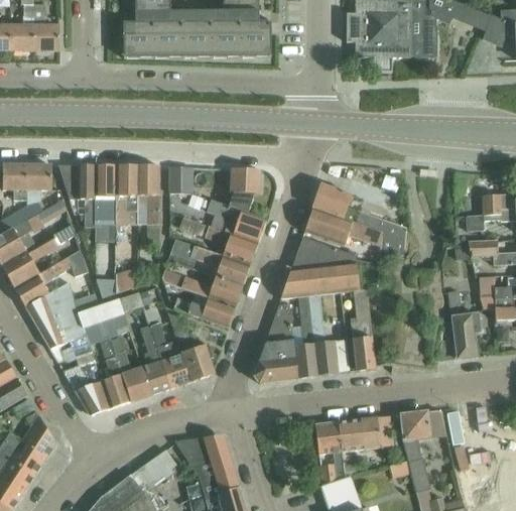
[(20,0),(20,2),(23,2),(23,23),(10,23),(10,48),(33,48),(33,2),(32,2),(32,0),(20,0)]
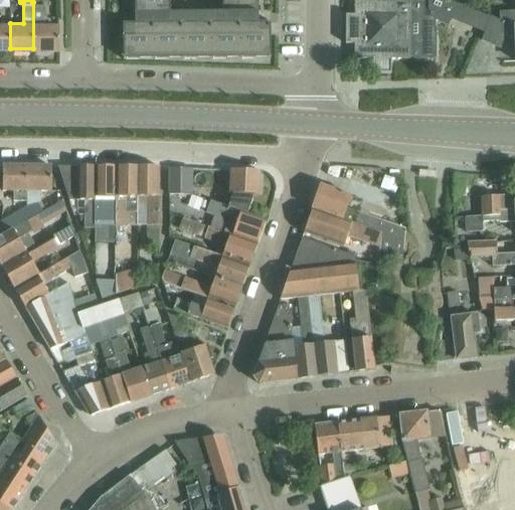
[(134,21),(122,21),(122,56),(270,55),(270,20),(258,20),(258,11),(256,0),(221,0),(222,9),(195,9),(169,9),(169,0),(133,0),(134,11),(134,21)]
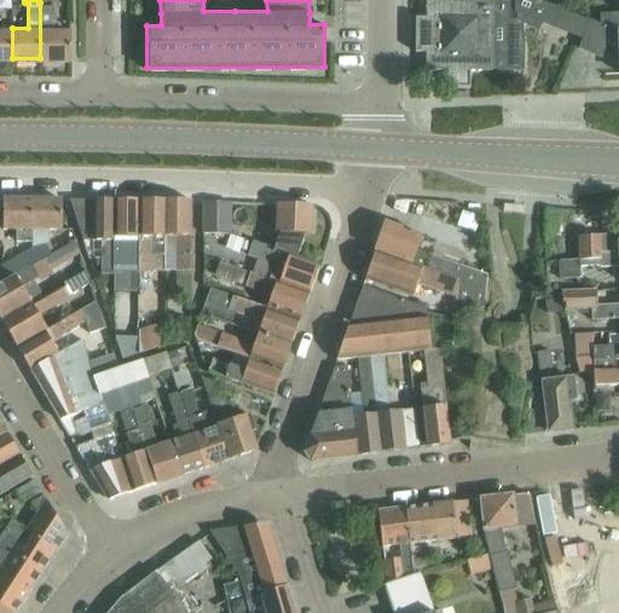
[(426,0),(426,24),(428,24),(428,40),(426,40),(424,68),(451,68),(451,64),(467,65),(467,68),(492,68),(492,67),(497,65),(497,68),(524,68),(524,28),(522,28),(522,22),(538,28),(542,18),(572,32),(578,12),(545,0),(426,0)]
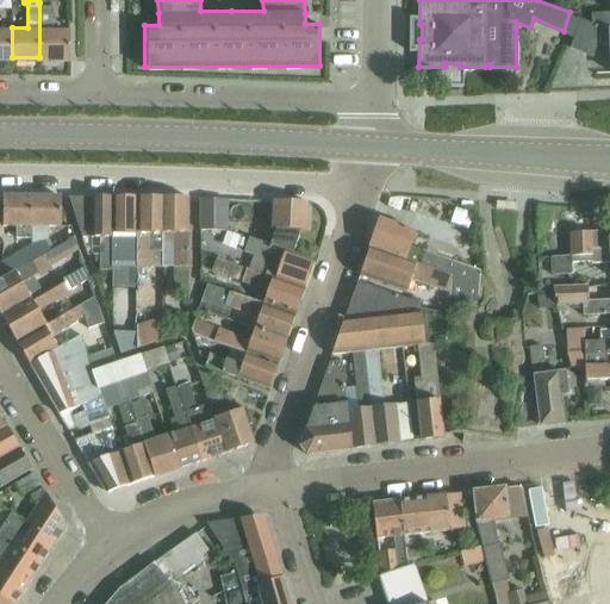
[(39,2),(39,57),(68,57),(68,27),(53,27),(53,2),(39,2)]
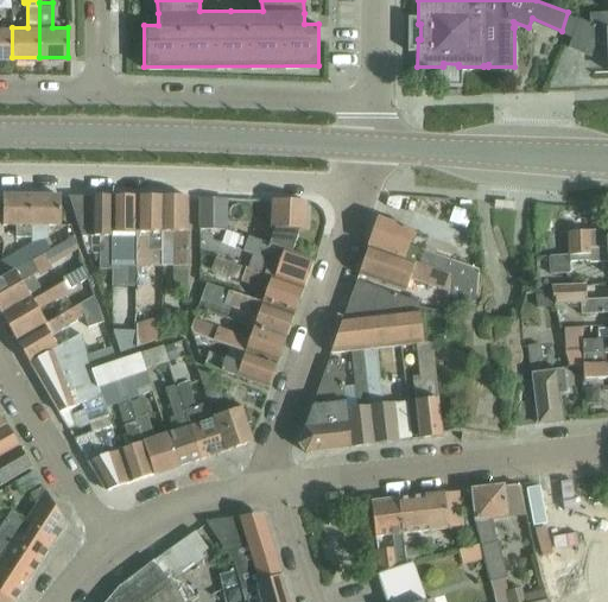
[(568,12),(562,31),(571,35),(567,45),(589,54),(595,39),(600,42),(607,42),(607,51),(607,27),(568,12)]
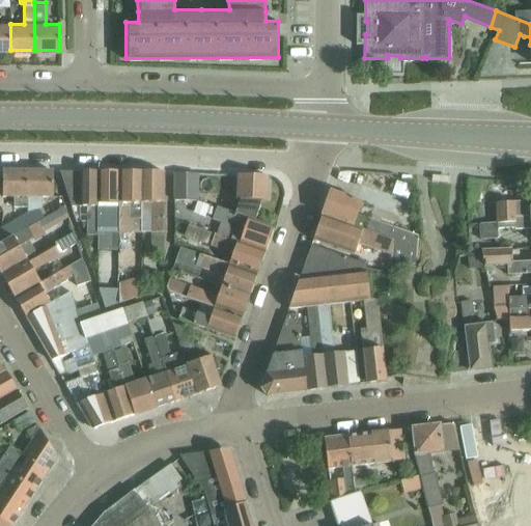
[(0,50),(10,50),(10,24),(0,24),(0,50)]
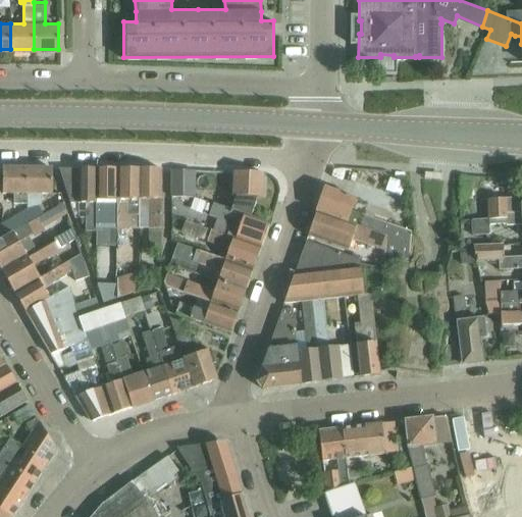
[(23,223),(33,218),(27,206),(27,166),(3,166),(3,192),(13,192),(13,202),(17,211),(23,223)]
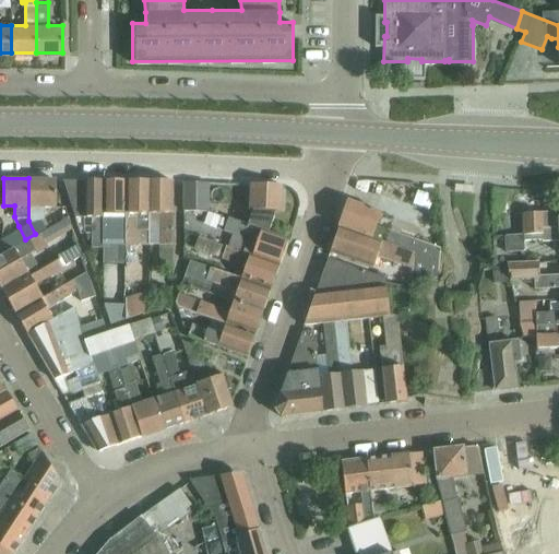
[(28,178),(28,221),(35,234),(49,225),(44,215),(44,205),(56,205),(56,178),(28,178)]
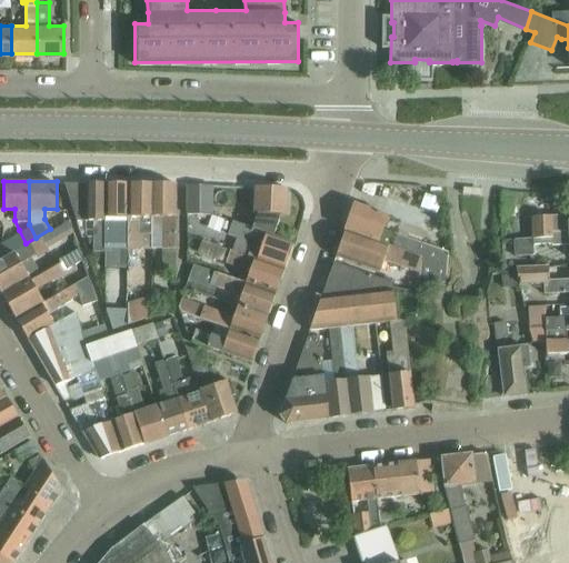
[(105,245),(105,181),(63,181),(77,219),(82,234),(92,234),(92,249),(105,249),(105,245)]
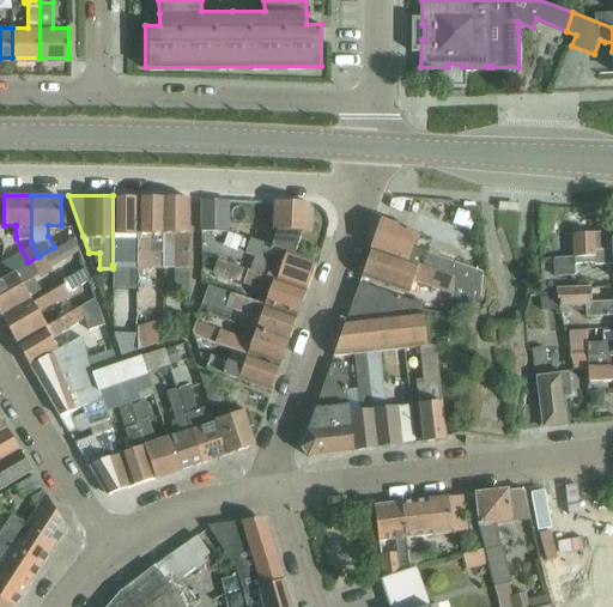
[(137,195),(113,195),(113,265),(113,285),(137,285),(137,266),(137,232),(137,195)]
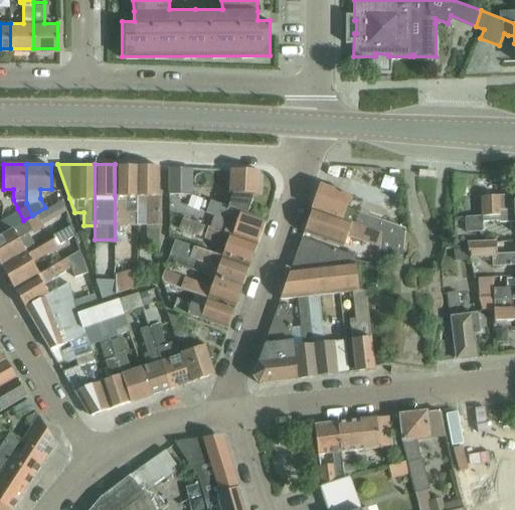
[(137,164),(115,164),(115,195),(115,223),(127,223),(127,208),(137,208),(137,195),(137,164)]
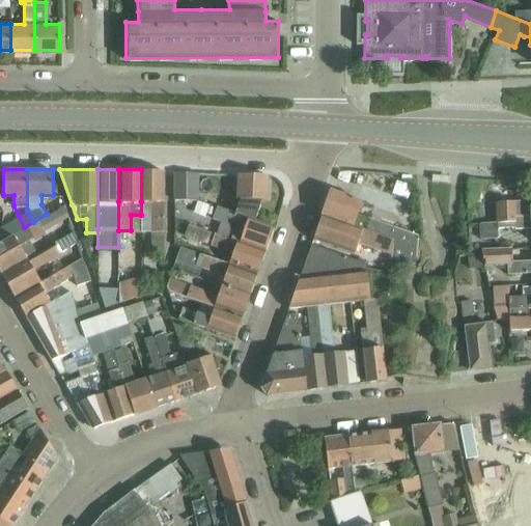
[(164,169),(141,169),(141,230),(151,230),(151,252),(164,252),(164,169)]
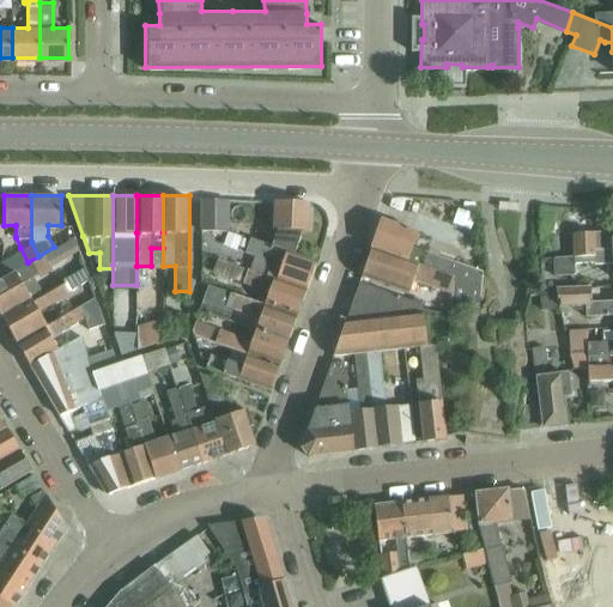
[(200,229),(224,229),(228,229),(228,198),(200,196),(200,229)]
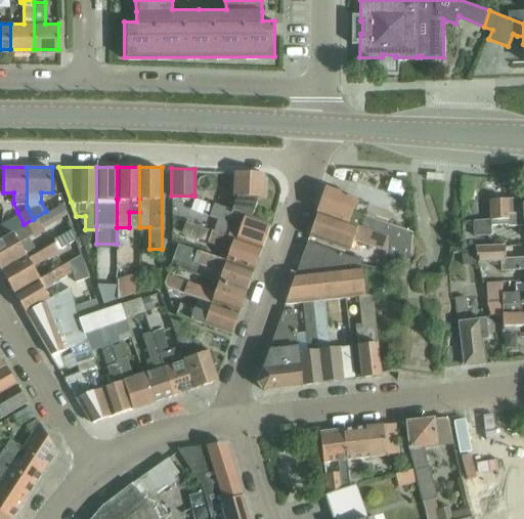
[(232,209),(251,215),(257,196),(263,196),(264,171),(234,170),(233,195),(237,195),(232,209)]
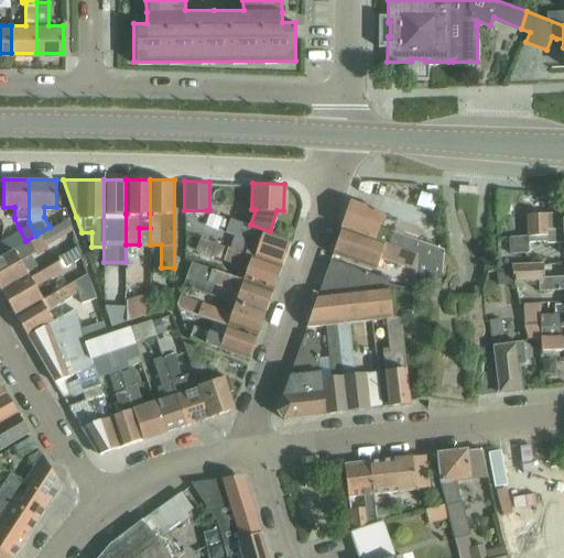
[(350,200),(342,226),(416,252),(415,267),(415,274),(441,276),(443,250),(378,227),(383,212),(350,200)]
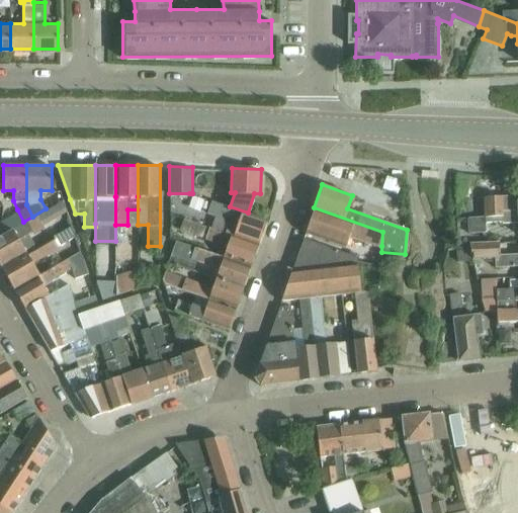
[(517,212),(517,192),(484,194),(484,209),(493,209),(493,215),(502,214),(502,208),(516,207),(517,212)]
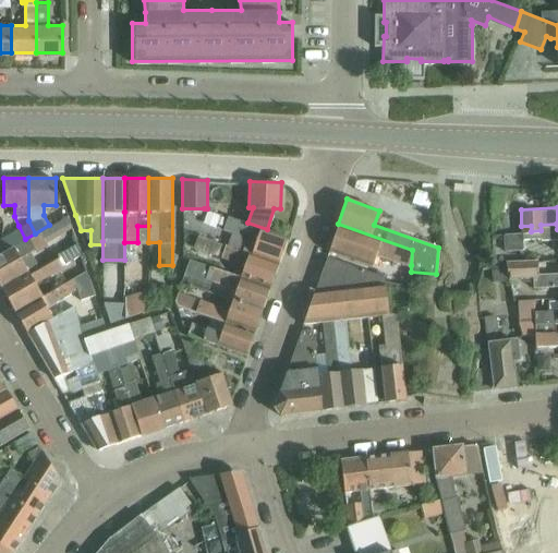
[(226,215),(222,227),(232,230),(228,244),(279,264),(289,238),(286,236),(267,229),(247,223),(226,215)]
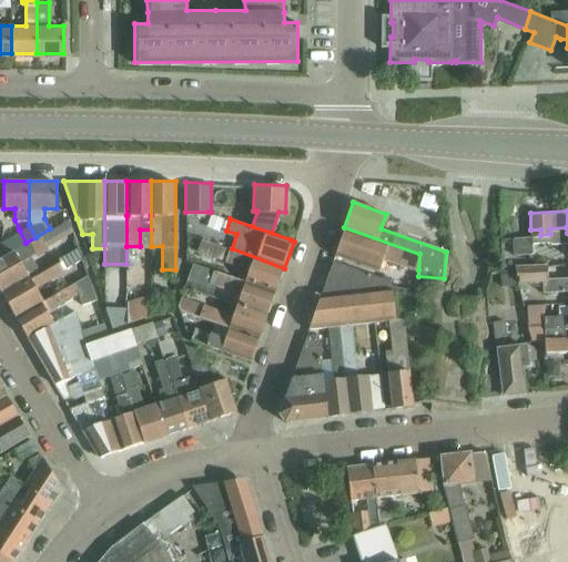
[(383,257),(408,266),(418,269),(419,254),(344,227),(334,255),(378,271),(383,257)]
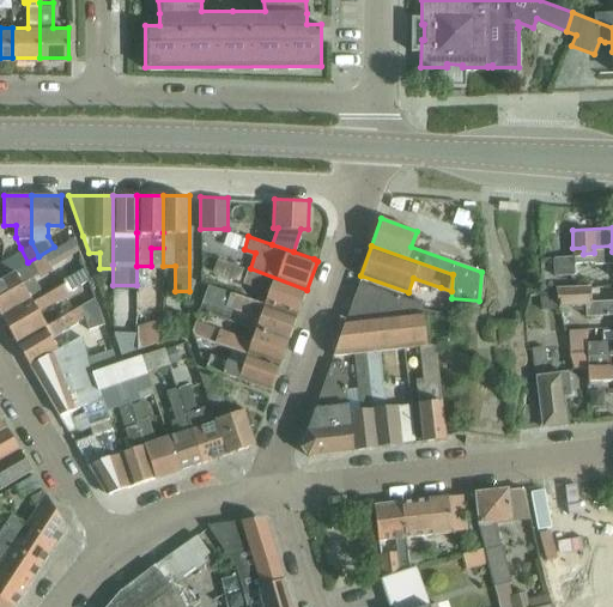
[(583,248),(572,248),(574,253),(554,254),(554,272),(575,272),(575,260),(594,259),(594,260),(612,259),(612,252),(611,246),(594,247),(594,253),(583,254),(583,248)]
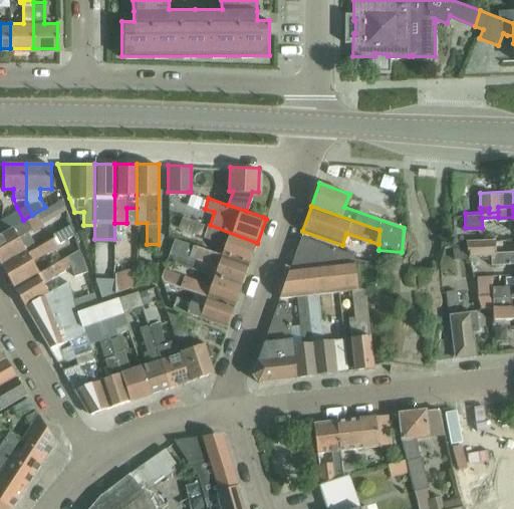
[(0,221),(0,263),(0,264),(35,243),(28,230),(42,222),(36,212),(32,215),(23,220),(5,231),(0,221)]
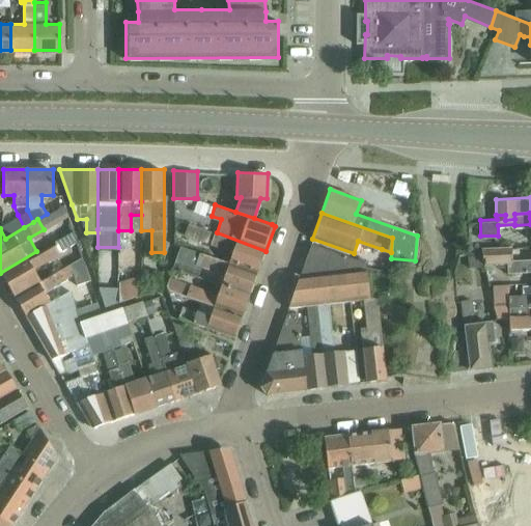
[(257,273),(266,251),(217,232),(185,221),(180,232),(232,251),(228,261),(257,273)]
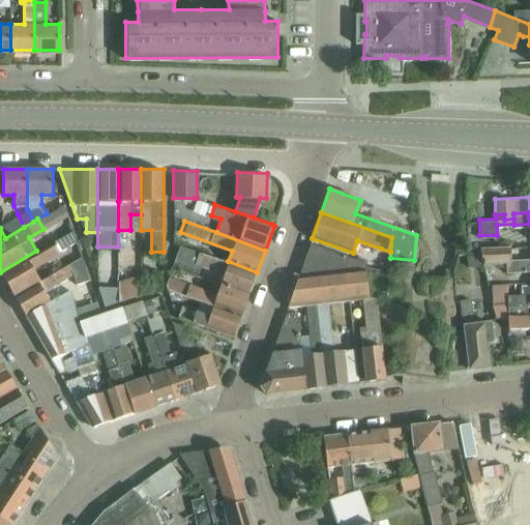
[(0,272),(13,295),(37,281),(39,280),(31,266),(60,250),(77,239),(72,229),(54,239),(55,240),(36,251),(0,272)]
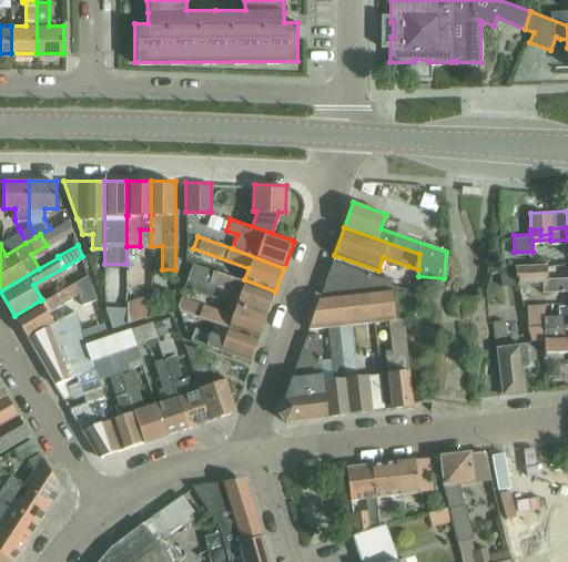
[(395,318),(395,316),(392,290),(391,281),(333,261),(308,329),(327,326),(340,324),(340,325),(389,318),(395,318)]
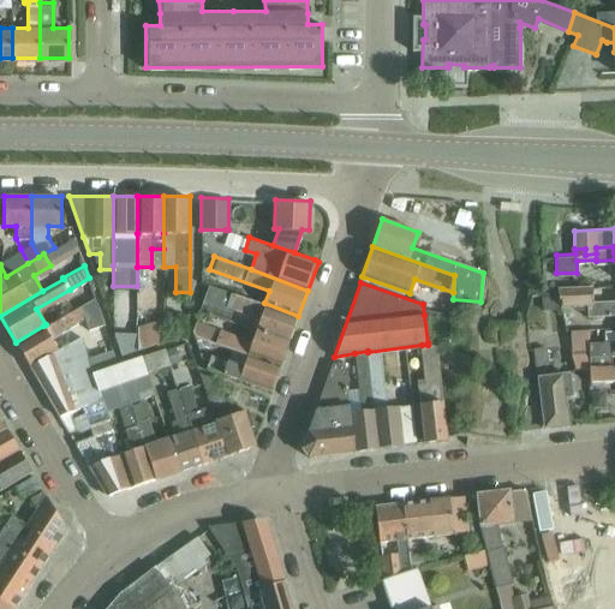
[(256,327),(290,340),(298,316),(264,303),(208,284),(199,309),(230,320),(233,308),(260,317),(256,327)]
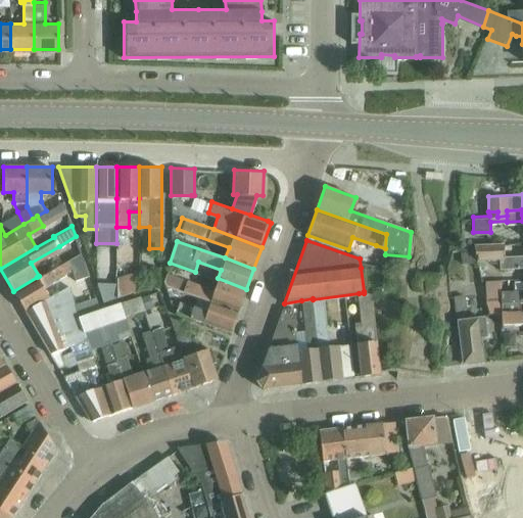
[(503,243),(473,244),(476,259),(498,257),(498,268),(522,266),(522,254),(504,255),(503,243)]
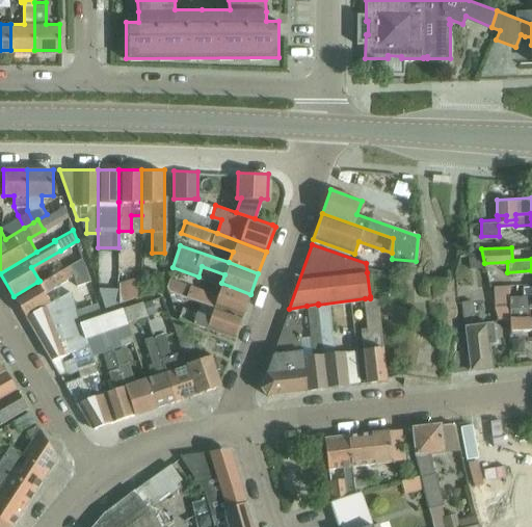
[(367,272),(370,296),(377,295),(378,297),(389,296),(392,259),(392,253),(382,249),(380,270),(367,272)]
